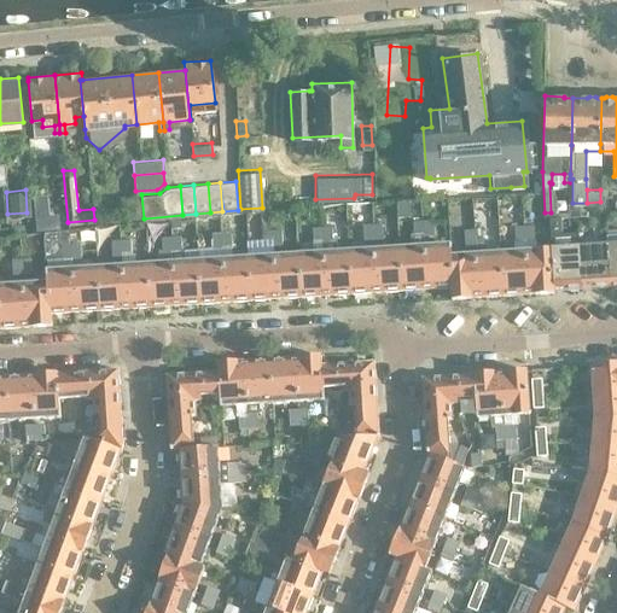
[(587,203),(571,204),(572,212),(587,212),(587,203)]
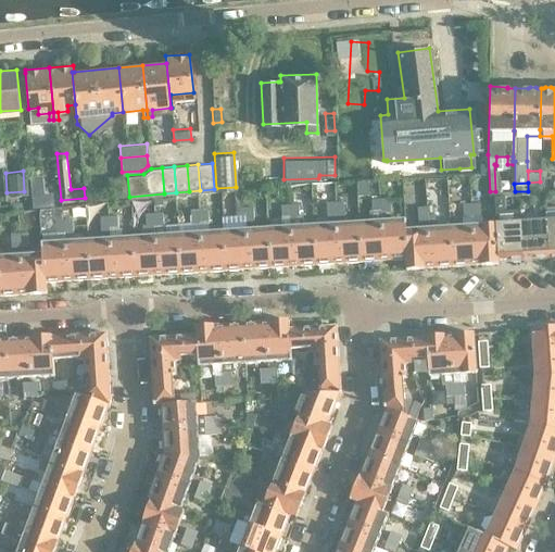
[(235,214),(222,215),(223,227),(225,267),(248,265),(246,226),(244,220),(243,204),(241,203),(240,188),(232,188),(234,207),(235,214)]
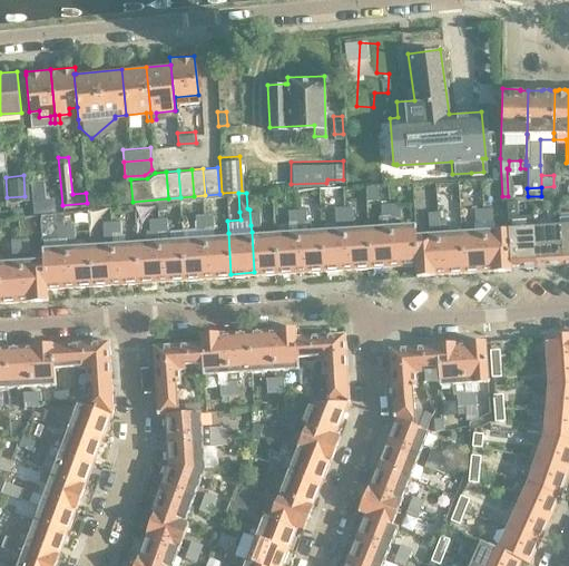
[(54,198),(31,201),(32,210),(55,207),(54,198)]
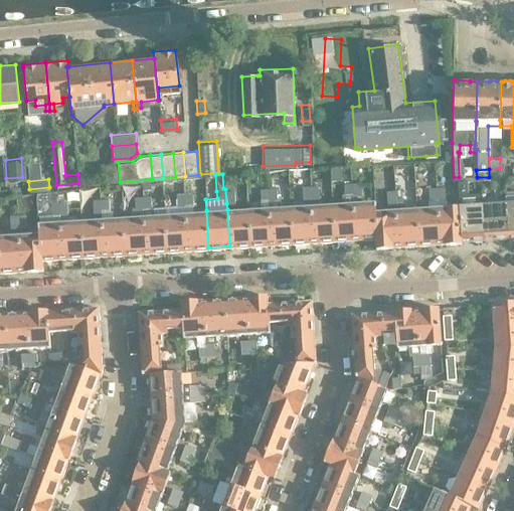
[(150,187),(149,179),(141,180),(142,188),(150,187)]
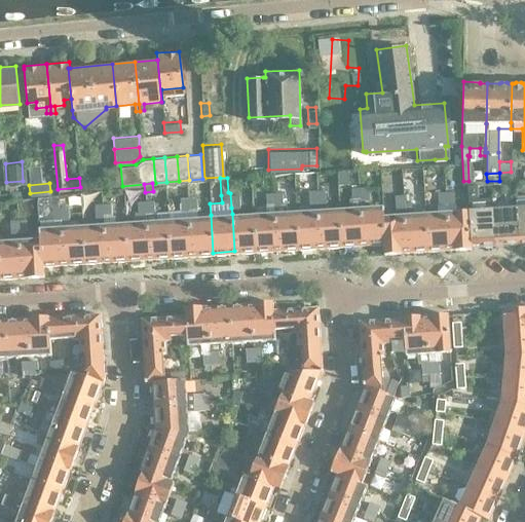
[(367,185),(359,186),(360,196),(360,198),(368,198),(367,185)]
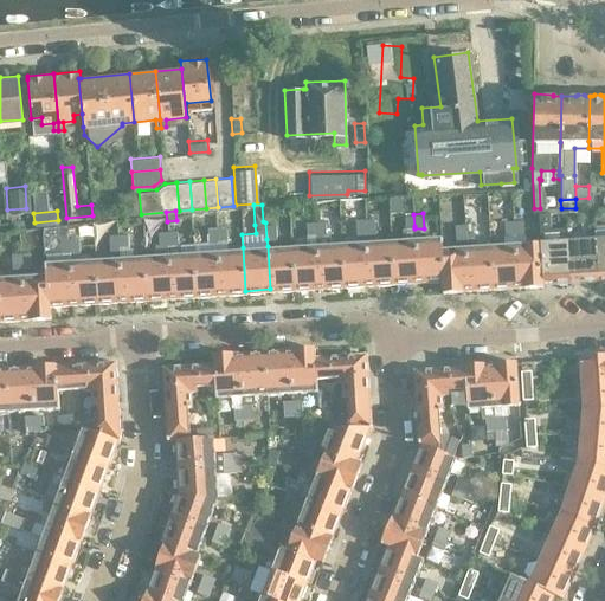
[(413,214),(404,214),(405,226),(414,226),(413,214)]
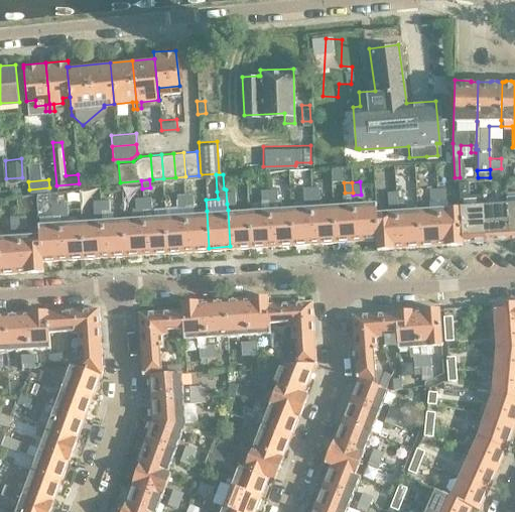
[(444,184),(437,185),(441,242),(461,241),(461,240),(462,240),(460,206),(445,206),(444,184)]
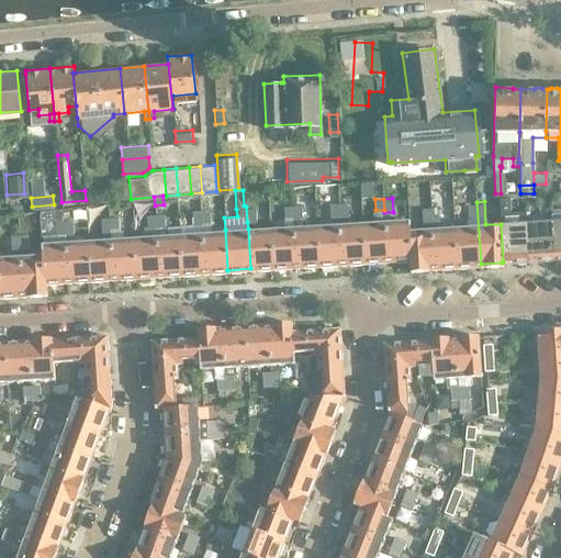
[(481,264),(477,202),(466,202),(467,216),(463,216),(463,225),(455,226),(457,266),(481,264)]
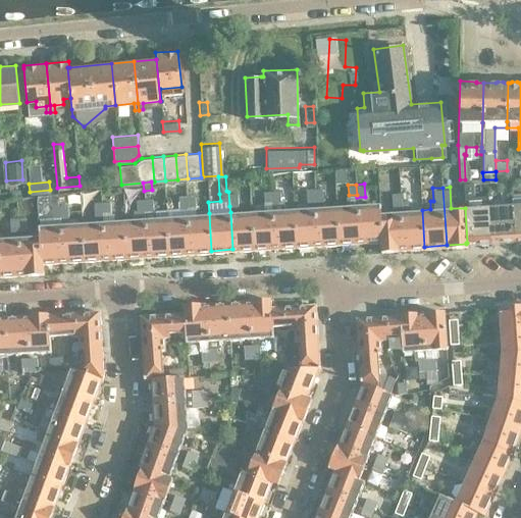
[(322,189),(314,190),(315,202),(323,202),(322,189)]
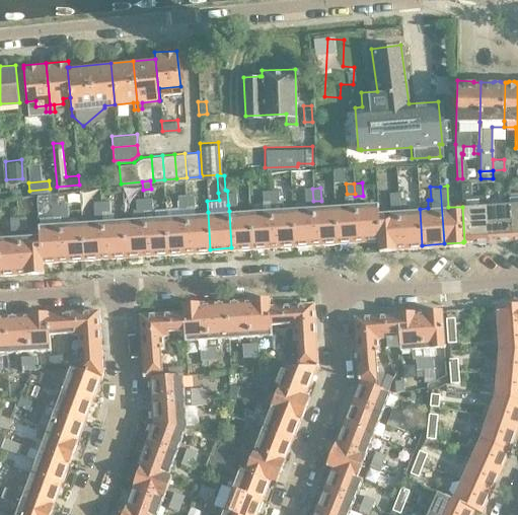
[(313,201),(312,189),(302,189),(302,202),(313,201)]
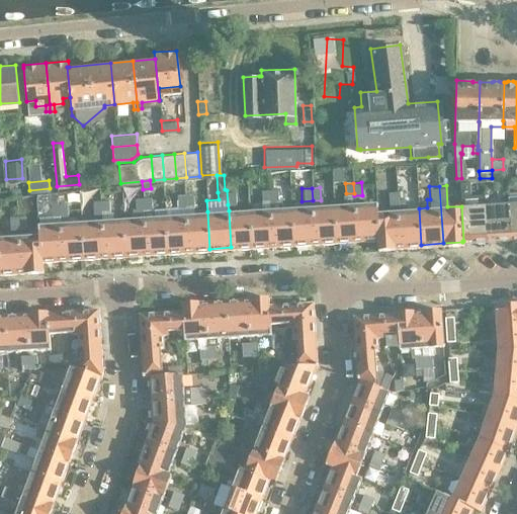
[(270,191),(270,207),(273,245),(293,243),(291,206),(279,206),(278,190),(270,191)]
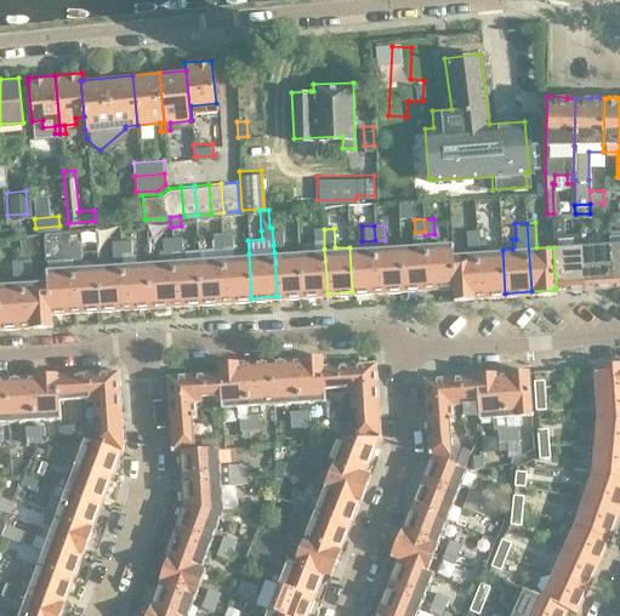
[(323,229),(313,231),(314,239),(324,239),(323,229)]
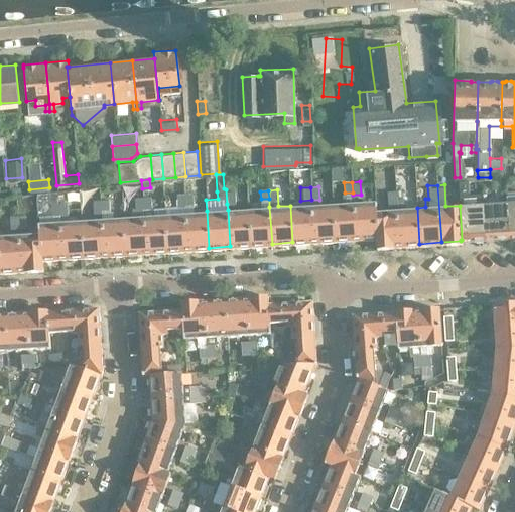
[(402,190),(394,192),(396,205),(403,205),(402,190)]
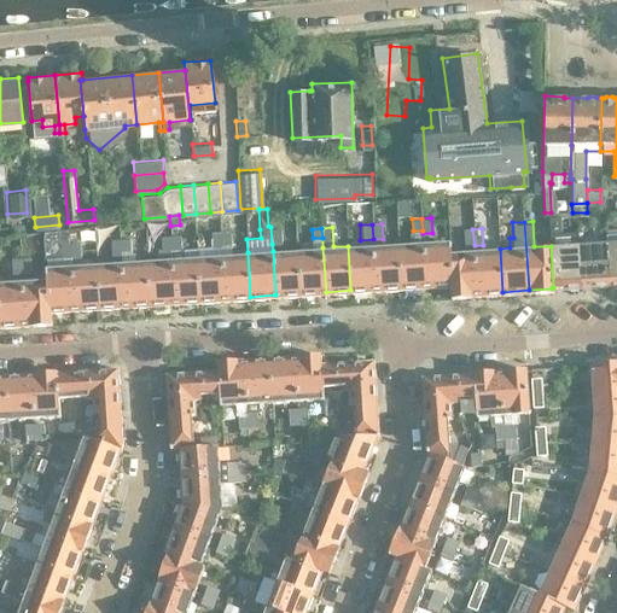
[(475,245),(472,229),(463,229),(465,246),(475,245)]
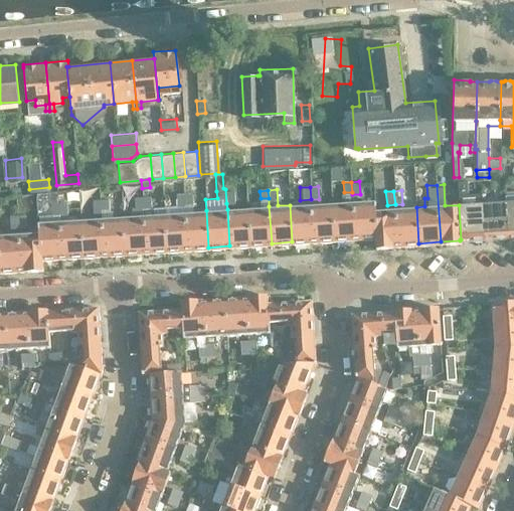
[(164,207),(165,213),(167,249),(188,248),(185,211),(185,206),(184,192),(174,193),(174,206),(164,207)]
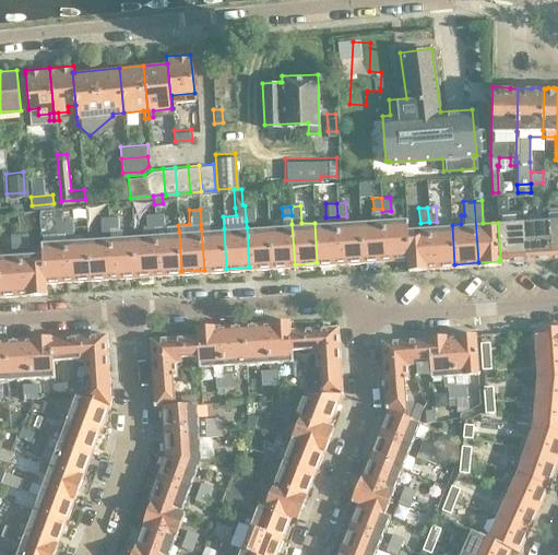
[(206,209),(200,209),(201,224),(201,229),(204,270),(226,269),(224,228),(209,229),(206,209)]
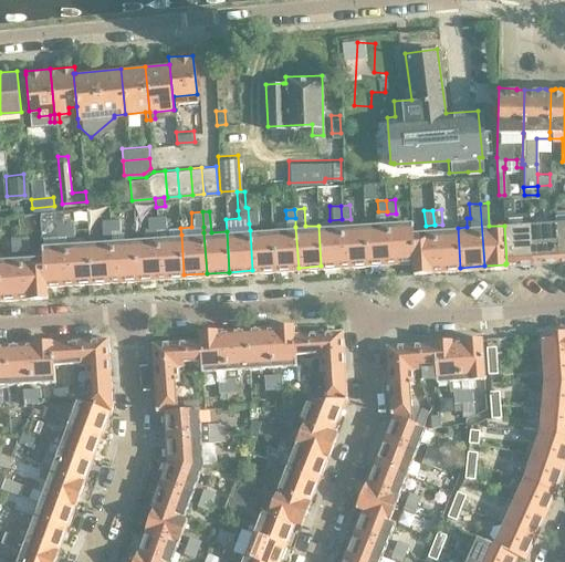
[(533,261),(530,222),(530,211),(503,214),(504,226),(506,263),(519,262),(521,263),(526,263),(530,262),(533,261)]
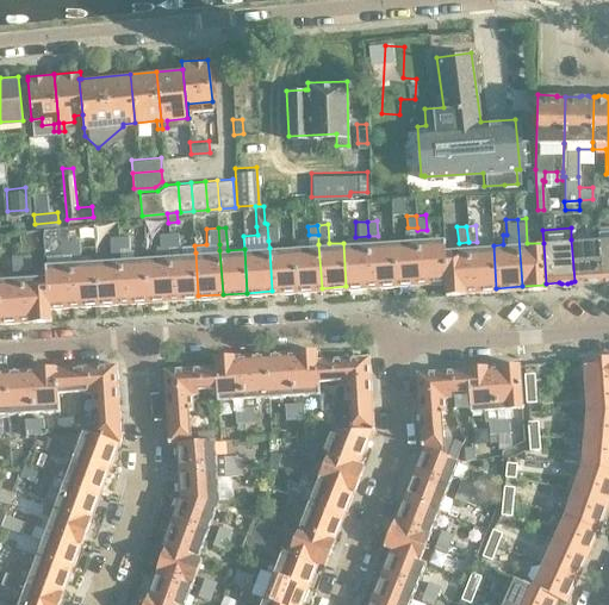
[(608,279),(608,229),(598,230),(598,237),(602,280),(608,279)]
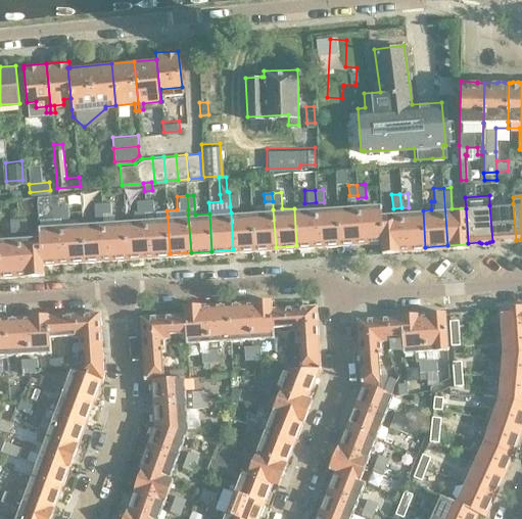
[(109,200),(101,201),(102,213),(110,213),(109,200)]
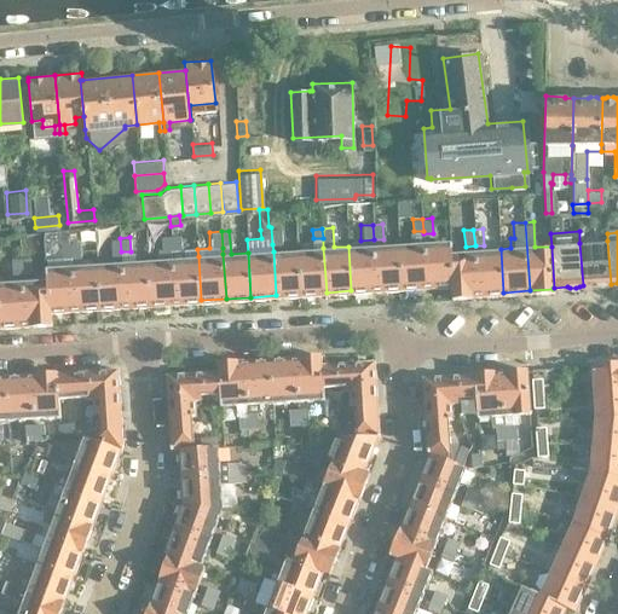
[(159,259),(148,259),(150,303),(175,302),(173,258),(172,258),(171,237),(161,238),(162,249),(157,249),(159,259)]
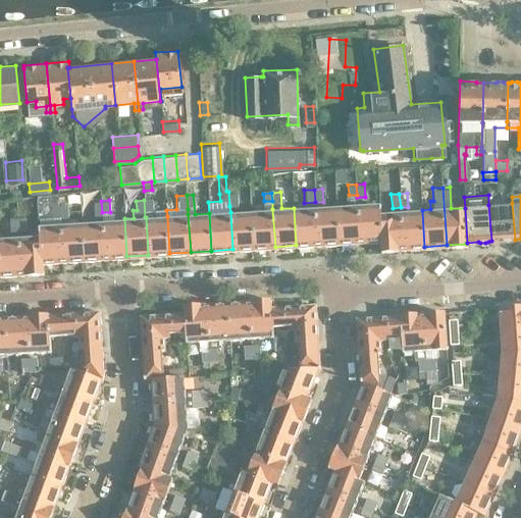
[(145,217),(146,217),(148,255),(169,253),(167,216),(154,216),(153,200),(145,200),(144,200),(145,217)]
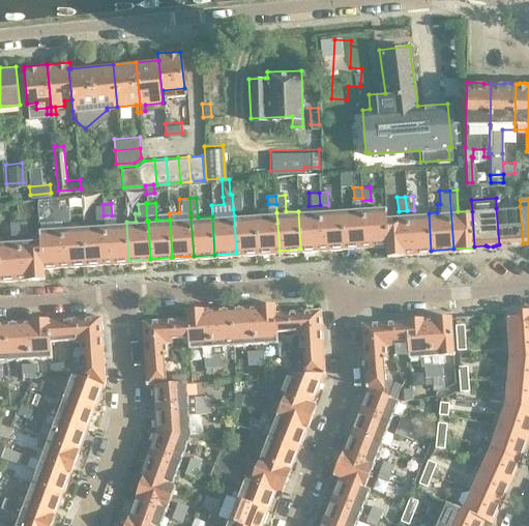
[(103,204),(94,204),(95,216),(104,215),(103,204)]
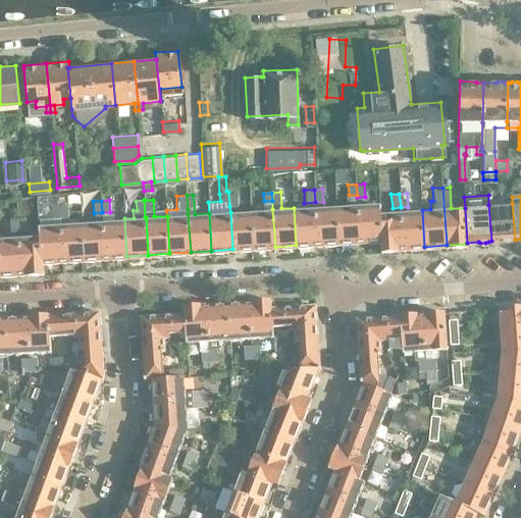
[(380,240),(378,202),(370,203),(366,203),(357,204),(360,241),(380,240)]
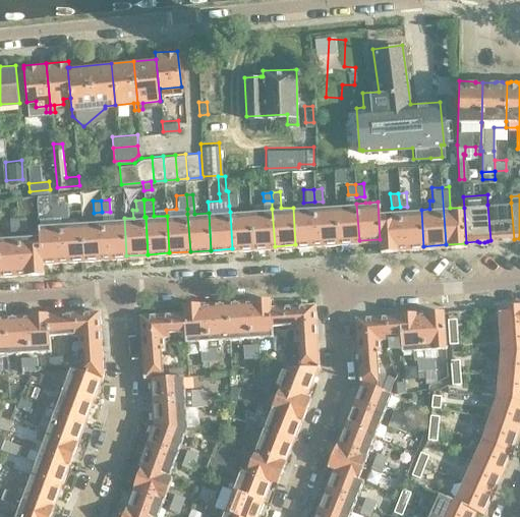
[(378,202),(380,239),(381,248),(402,247),(400,211),(379,212),(379,202),(378,202)]
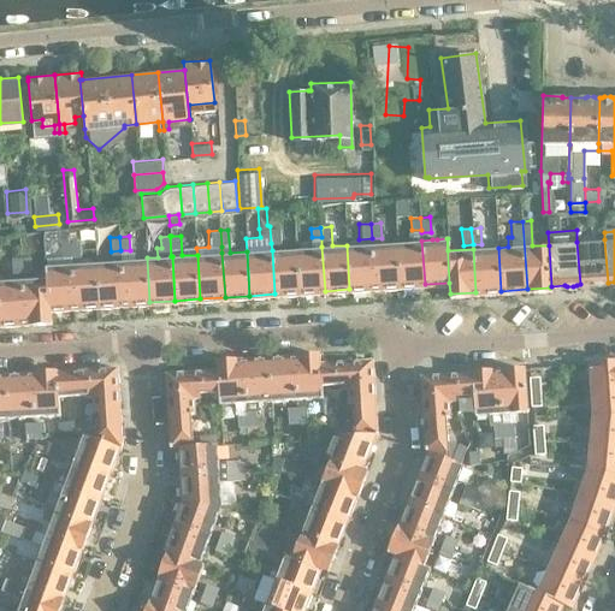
[(604,239),(577,242),(580,284),(608,283),(604,239)]
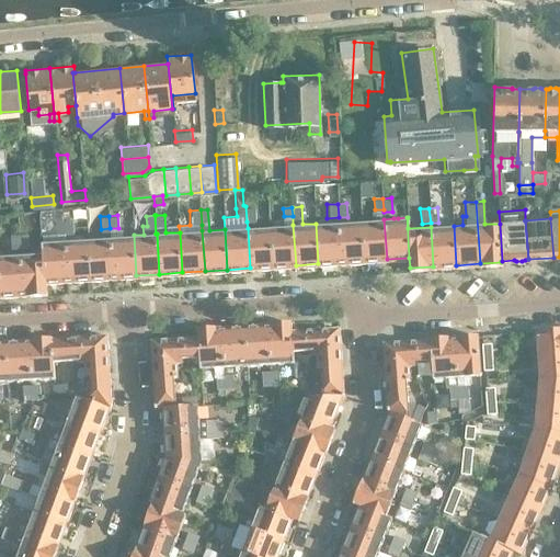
[(384,219),(362,220),(364,261),(387,259),(384,219)]
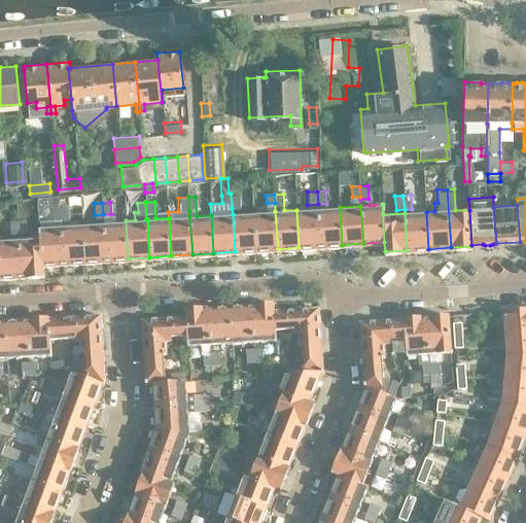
[(326,208),(318,208),(320,246),(342,245),(340,207),(326,208)]
